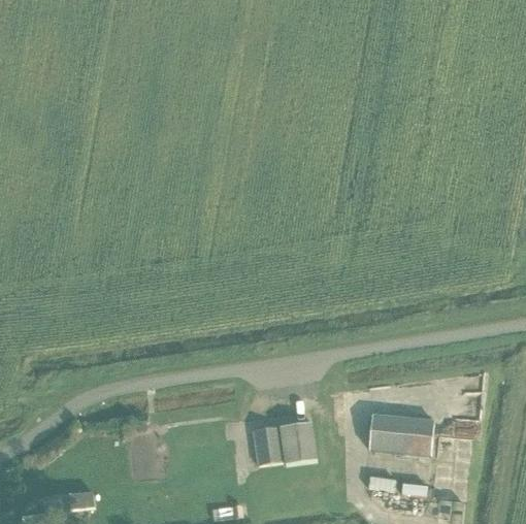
[(478,415),(475,400),(449,403),(451,418),(478,415)]
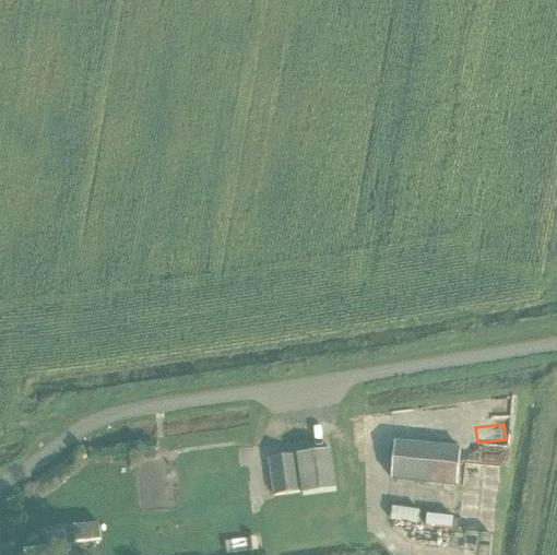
[(454,482),(459,445),(392,438),(389,475),(454,482)]
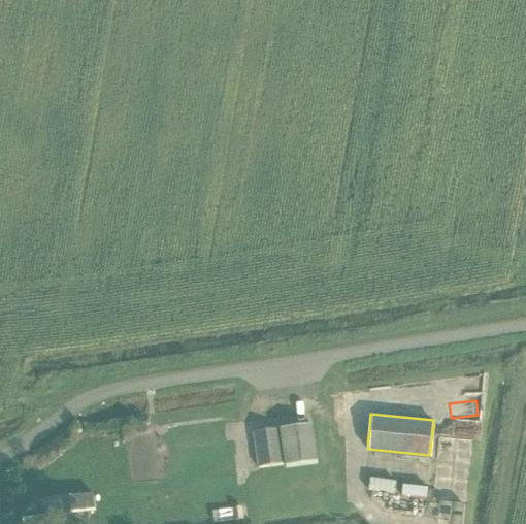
[(284,463),(316,458),(310,421),(278,426),(284,463)]
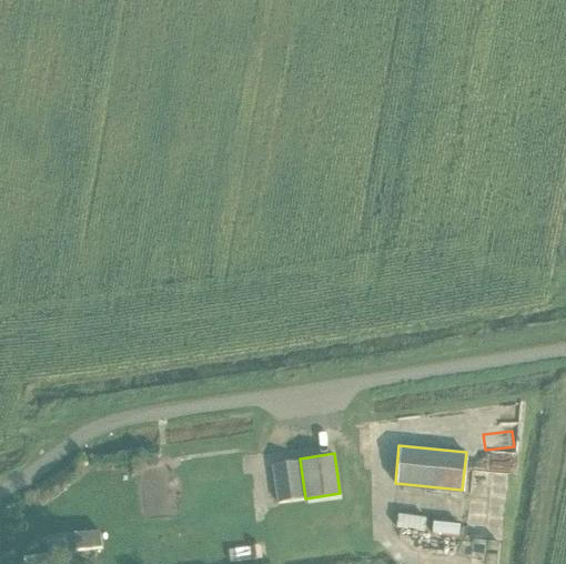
[(303,496),(297,459),(271,463),(275,500),(303,496)]
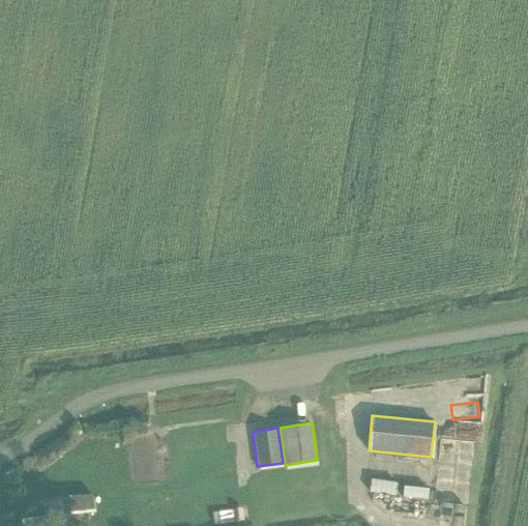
[(472,439),(461,438),(437,435),(431,497),(467,500),(472,439)]
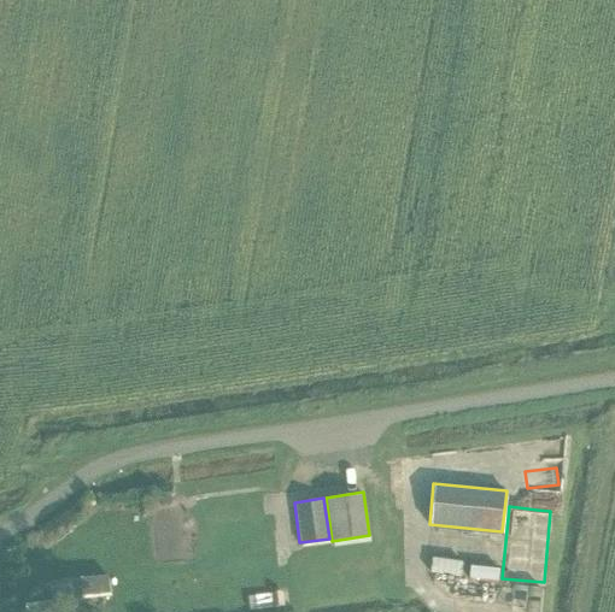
[(487,543),(457,540),(456,554),(486,557),(487,543)]
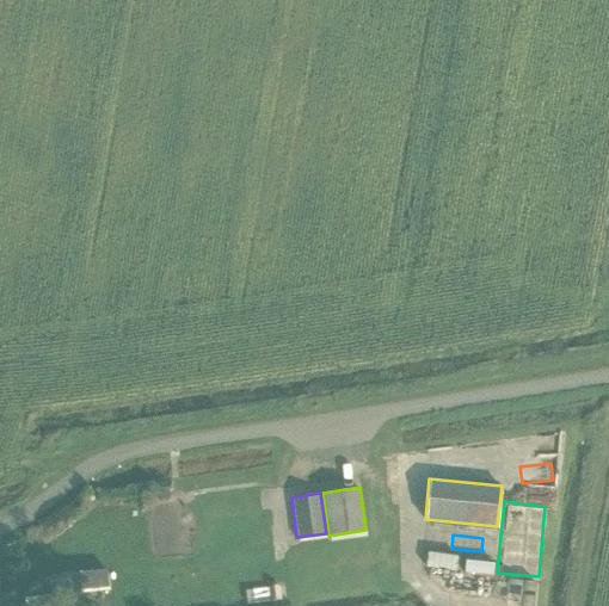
[(449,604),(478,605),(479,589),(449,588),(449,604)]
